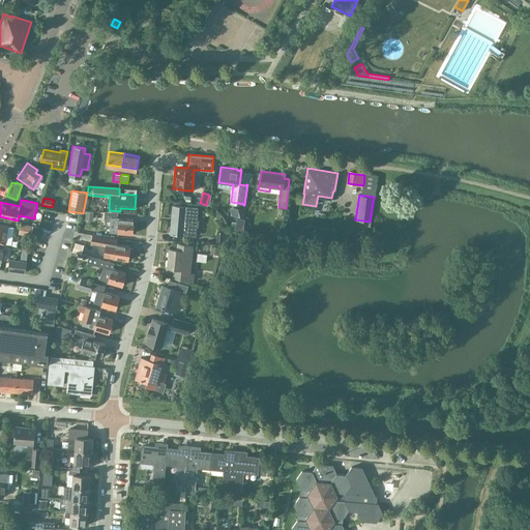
[(196,234),(198,207),(178,206),(178,212),(172,211),(171,225),(169,225),(168,226),(168,231),(169,232),(170,232),(170,233),(196,234)]
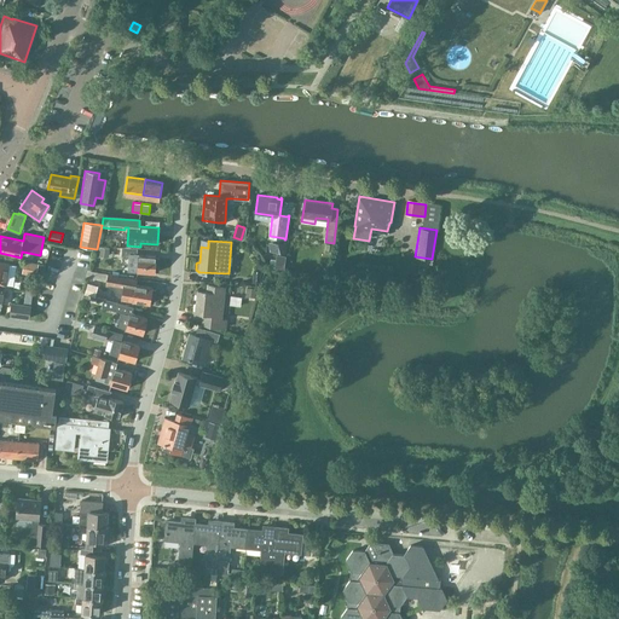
[(272,242),(272,246),(273,252),(285,253),(285,254),(288,244),(287,244),(272,242)]
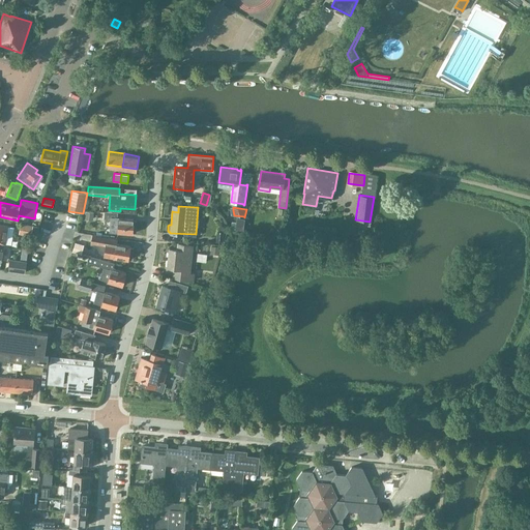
[(93,212),(85,211),(84,219),(93,221),(93,212)]
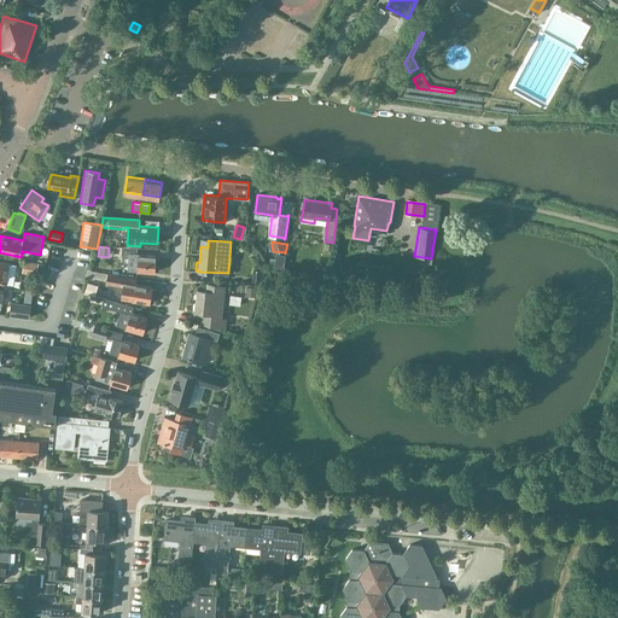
[(121,252),(121,256),(129,256),(128,267),(128,270),(136,270),(136,272),(155,273),(155,270),(157,270),(158,257),(155,257),(155,255),(138,254),(138,255),(136,255),(136,248),(122,246),(121,252)]
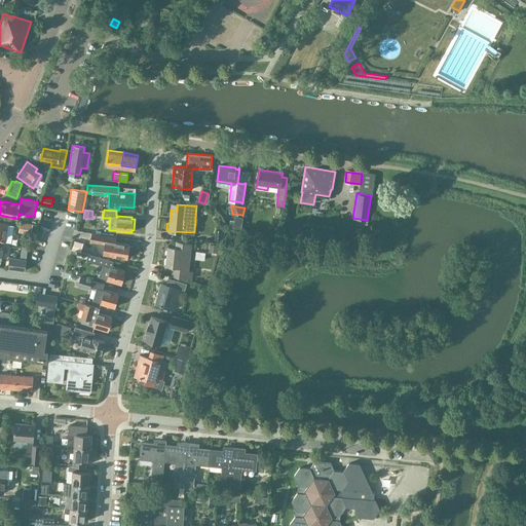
[(234,217),(233,227),(241,228),(242,218),(234,217)]
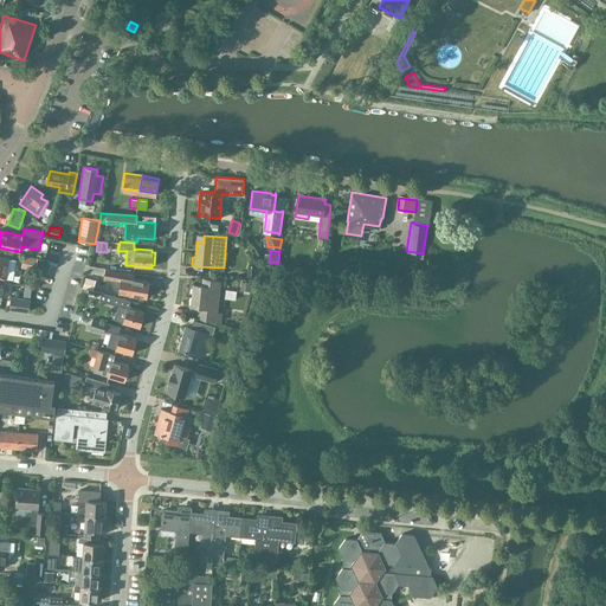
[(36,268),(38,258),(24,256),(21,265),(36,268)]
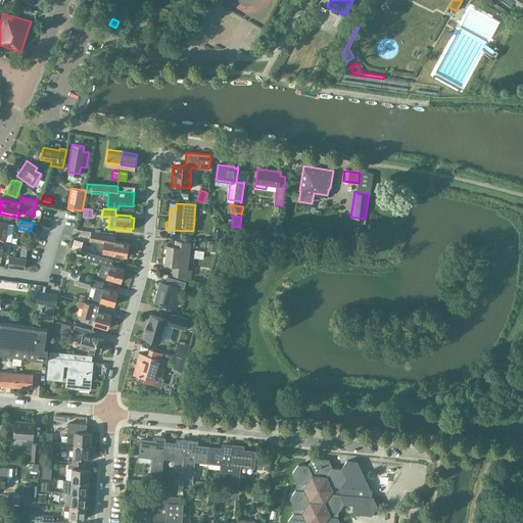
[(13,225),(7,224),(7,223),(0,222),(0,240),(4,241),(4,240),(10,241),(13,225)]
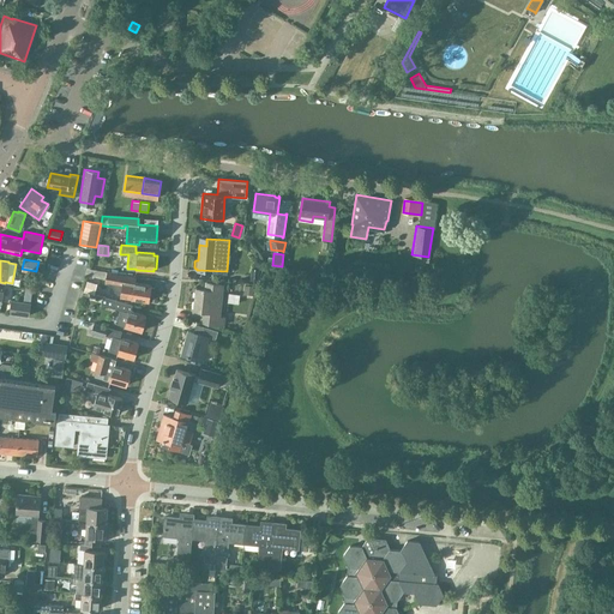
[(107,271),(104,282),(122,284),(121,296),(131,298),(131,299),(148,301),(149,300),(152,300),(154,288),(150,287),(150,283),(136,282),(136,276),(107,271)]
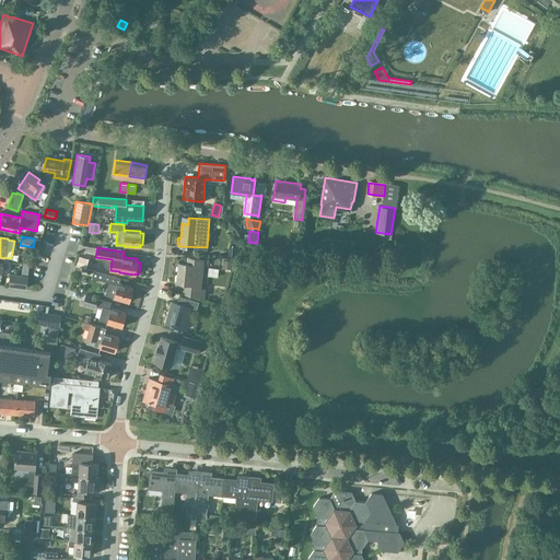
[(89,259),(79,257),(76,267),(85,269),(89,259)]
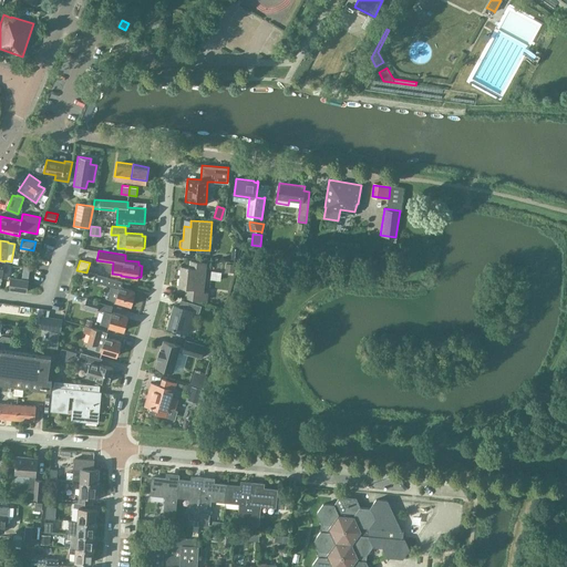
[(206,263),(197,261),(191,260),(189,266),(181,266),(178,286),(186,287),(186,296),(193,299),(206,300),(207,292),(203,292),(206,263)]
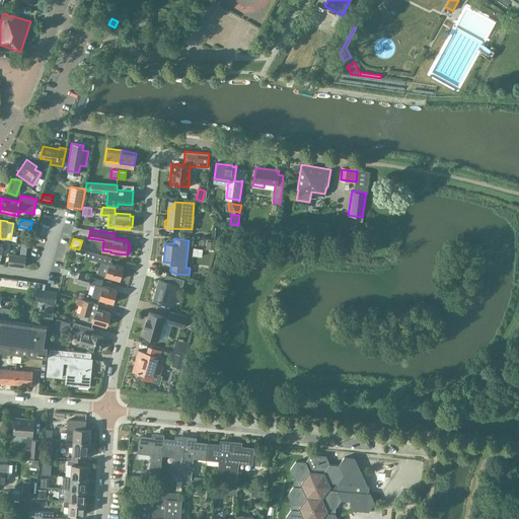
[(208,241),(206,248),(214,249),(215,242),(208,241)]
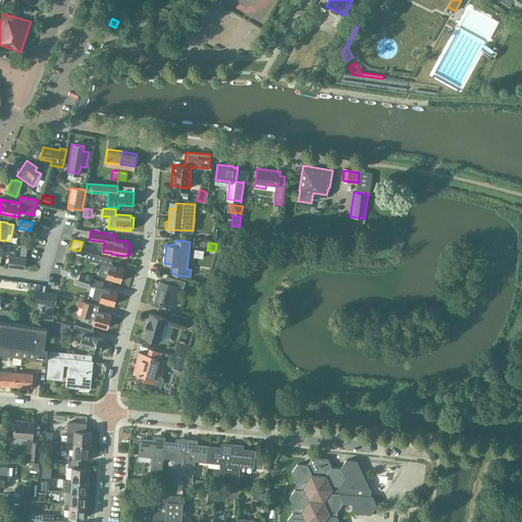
[(197,247),(197,255),(206,255),(206,247),(197,247)]
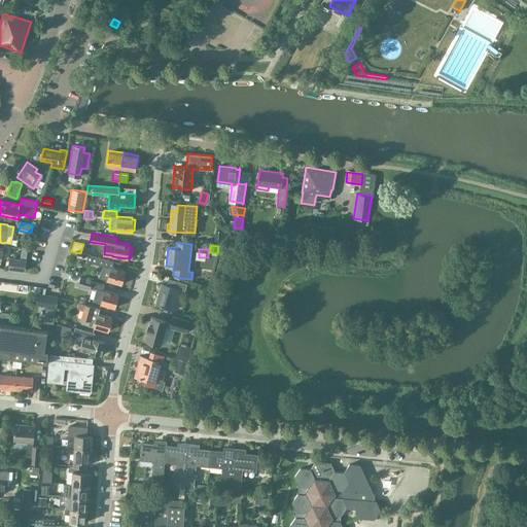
[(89,254),(86,261),(103,266),(100,276),(107,279),(121,283),(125,270),(112,266),(113,261),(89,254)]
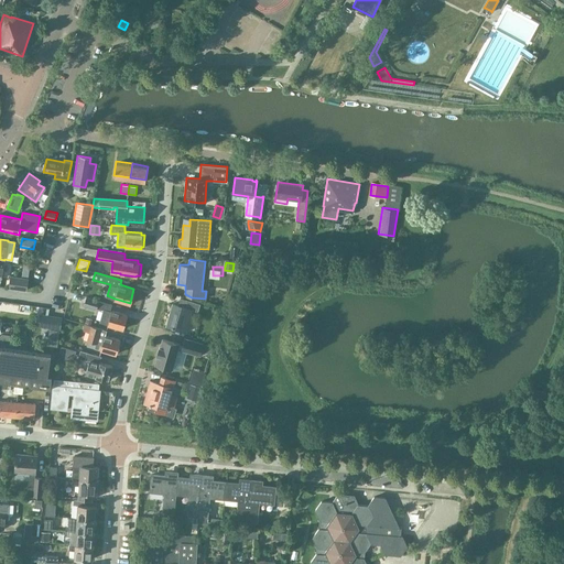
[(26,290),(28,279),(22,278),(10,277),(9,288),(26,290)]
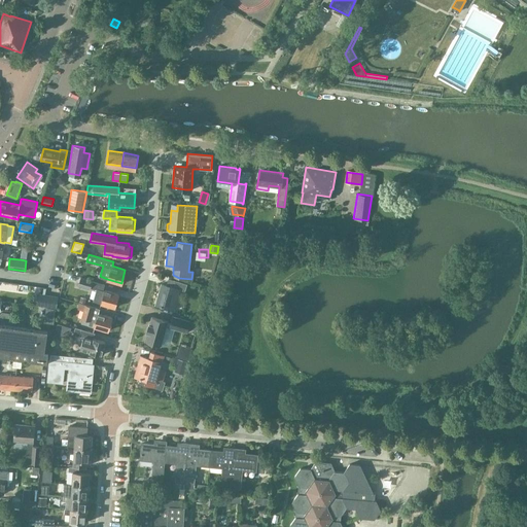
[(96,274),(82,272),(81,278),(95,281),(96,274)]
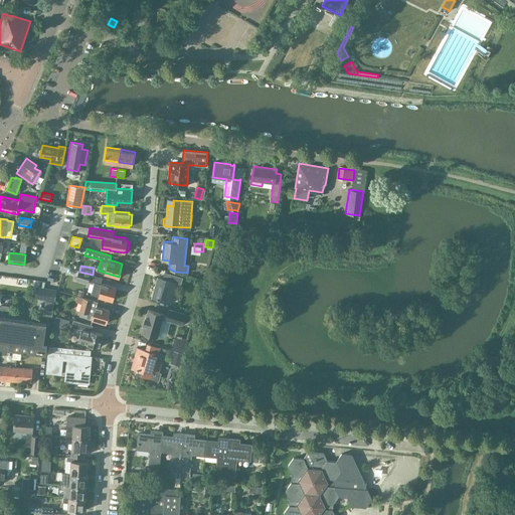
[(116,287),(103,284),(103,285),(101,285),(103,280),(90,276),(86,274),(79,273),(76,281),(89,284),(89,283),(94,285),(92,295),(99,297),(112,301),(116,287)]
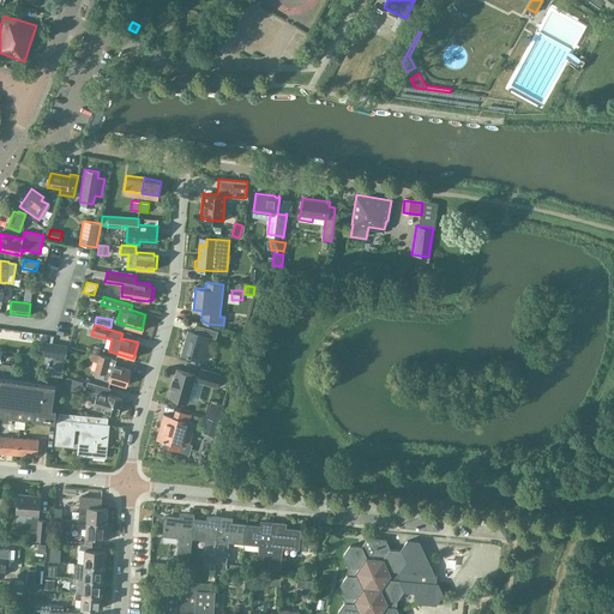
[(217,331),(204,326),(196,325),(194,332),(187,330),(180,354),(204,361),(211,337),(215,338),(217,331)]
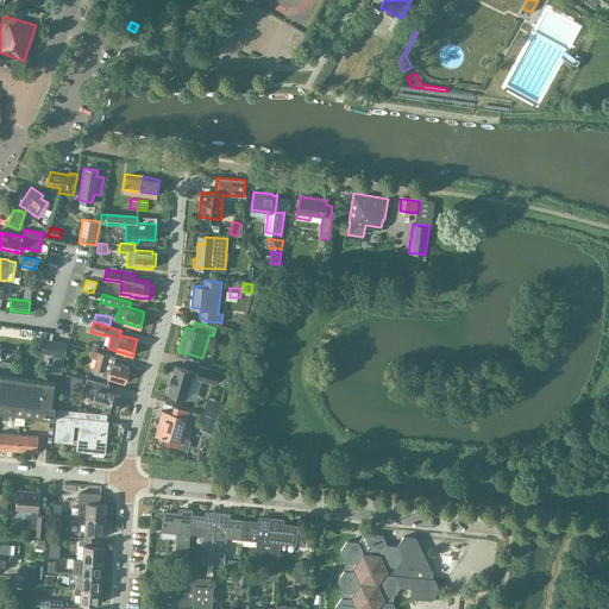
[(67,343),(43,339),(42,353),(66,357),(67,343)]
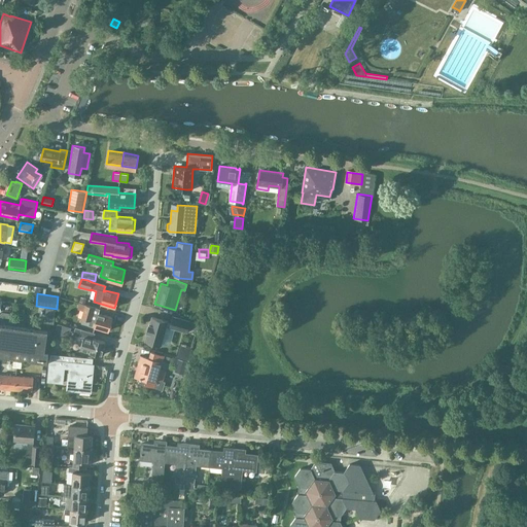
[(90,326),(94,327),(108,331),(112,317),(100,314),(99,314),(100,309),(79,303),(77,309),(84,311),(81,319),(82,319),(91,321),(90,326)]
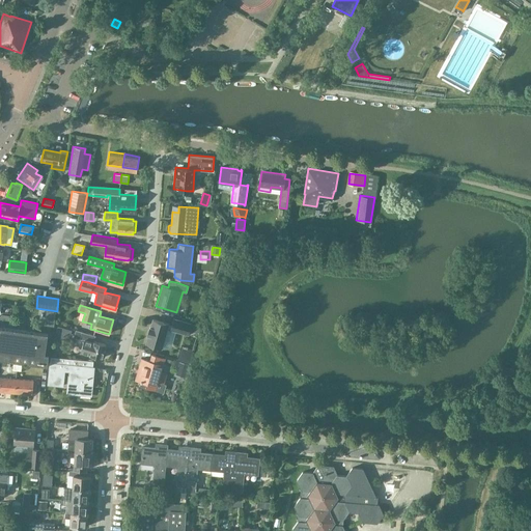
[(54,327),(56,311),(47,310),(45,326),(54,327)]
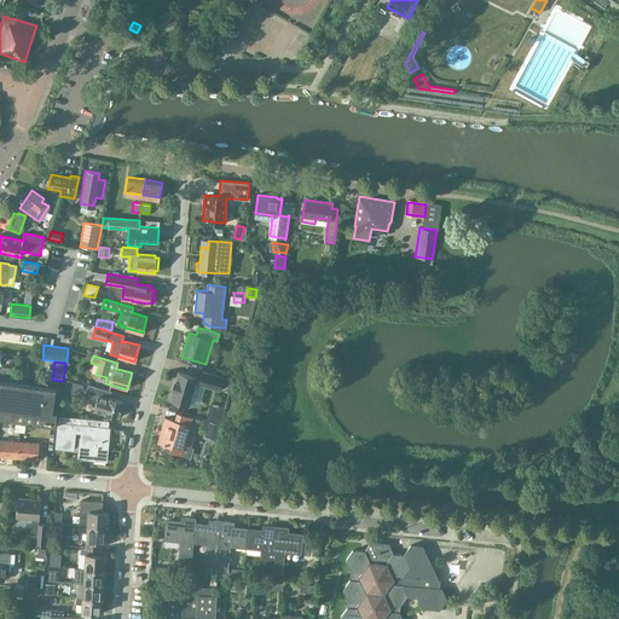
[(196,376),(192,375),(178,371),(175,380),(174,379),(174,381),(174,382),(173,386),(172,387),(172,388),(172,389),(169,399),(187,404),(194,383),(220,391),(224,376),(202,370),(200,379),(196,377),(196,376)]
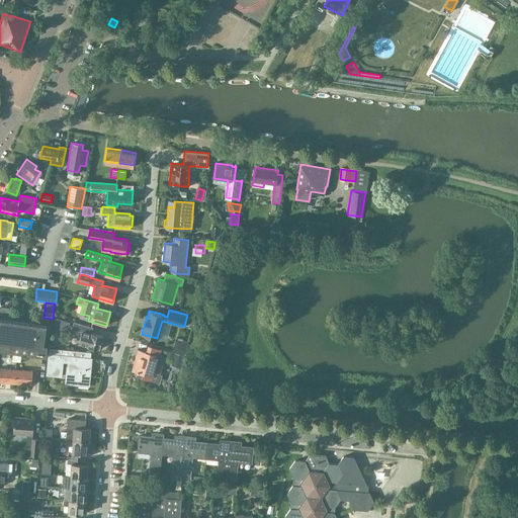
[(0,350),(46,357),(48,347),(44,347),(47,325),(0,319),(0,350)]
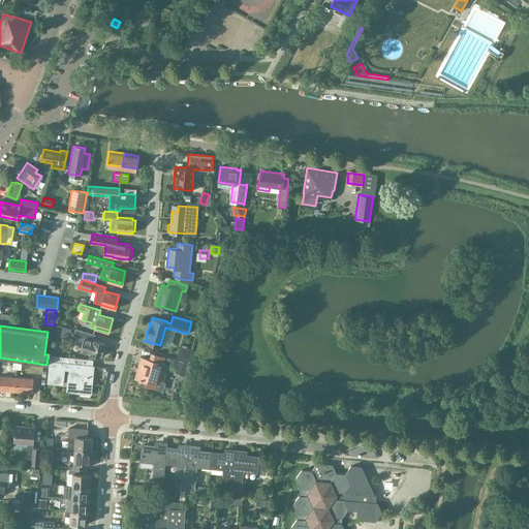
[(103,350),(105,343),(93,340),(95,335),(75,330),(74,336),(84,339),(81,350),(90,352),(89,353),(101,358),(101,355),(103,355),(104,351),(103,350)]
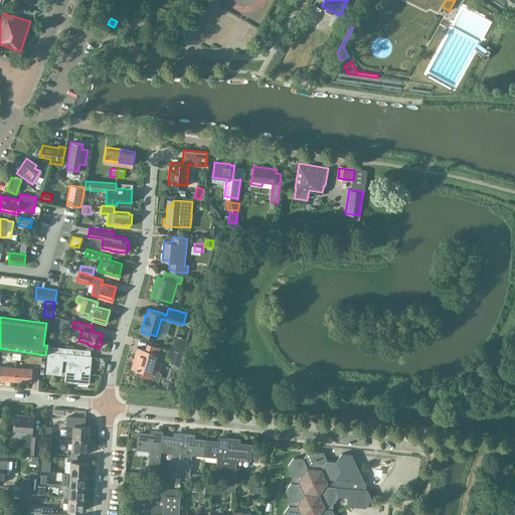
[(187,340),(176,337),(173,348),(184,352),(187,340)]
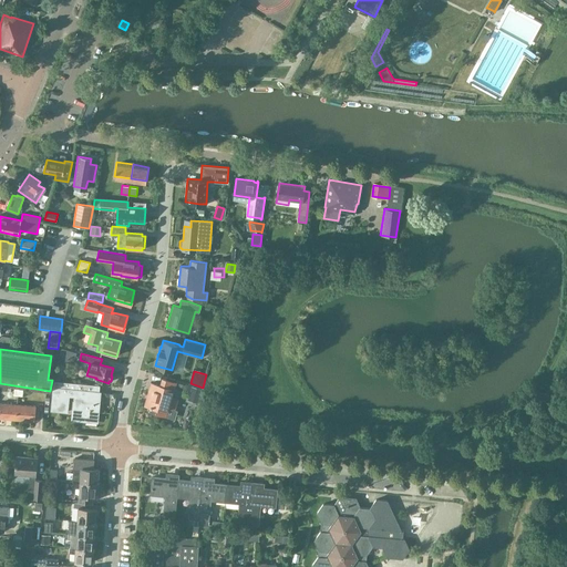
[(177,399),(172,398),(176,383),(163,379),(161,385),(151,383),(145,405),(151,408),(150,413),(156,414),(156,413),(166,416),(169,409),(175,410),(177,403),(178,399),(177,399)]
